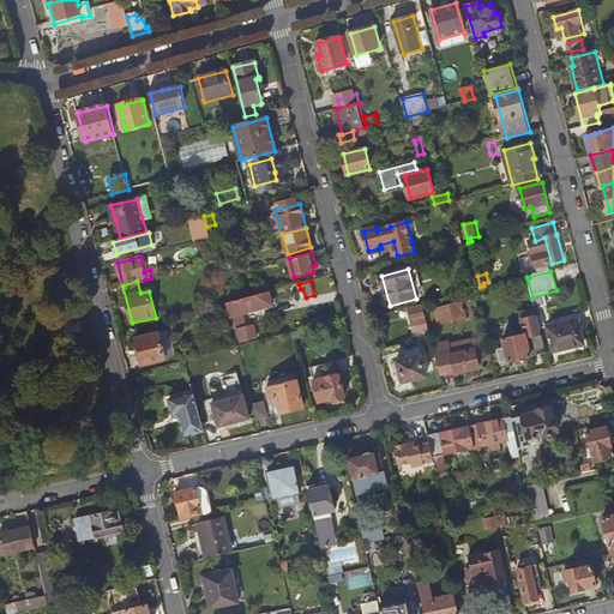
[(228,306),(232,317),(274,306),(270,292),(227,304),(228,306)]
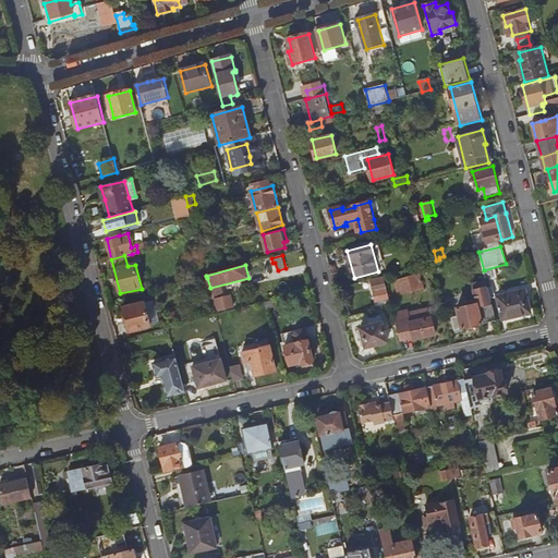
[(485,278),(486,281),(497,278),(495,268),(487,270),(489,277),(485,278)]
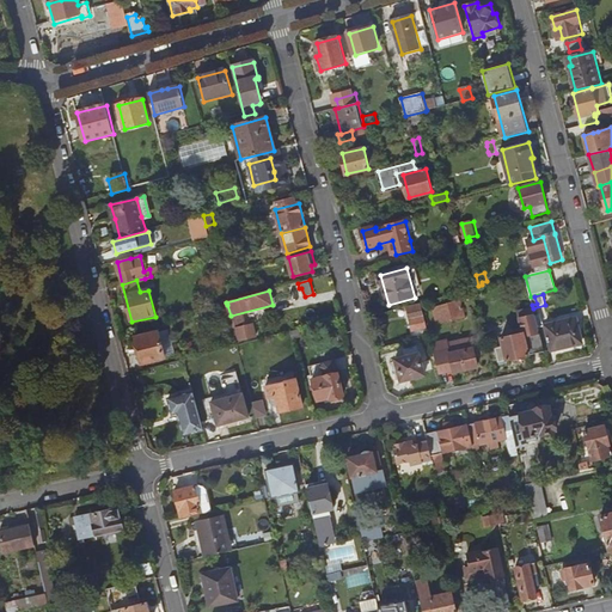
[(408,307),(421,304),(420,298),(407,301),(408,307)]
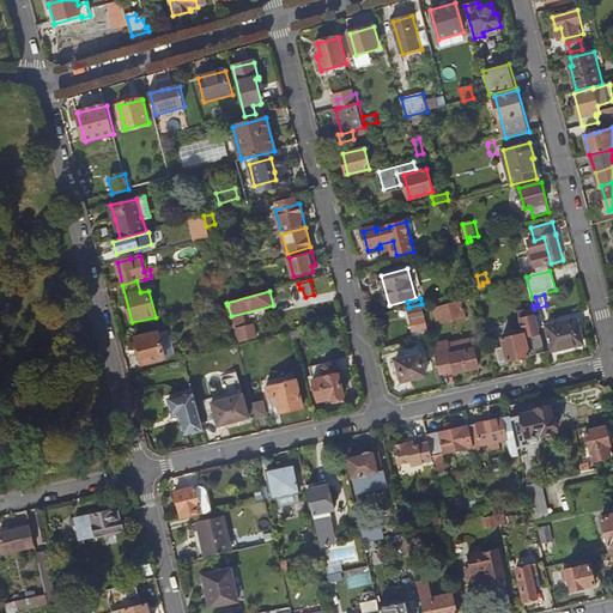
[(429,328),(422,304),(408,308),(408,309),(414,332),(429,328)]
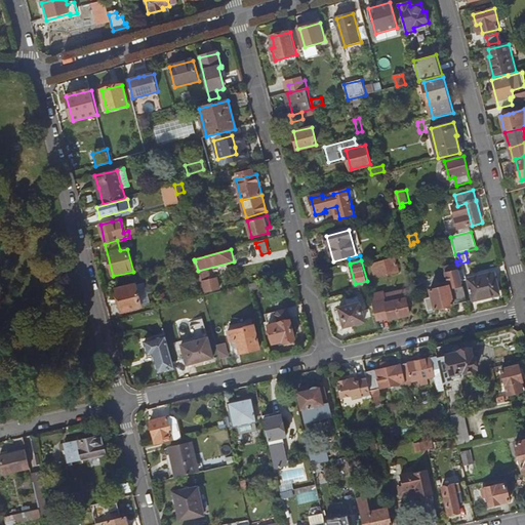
[(393,266),(387,268),(382,269),(385,277),(400,273),(398,265),(393,266)]
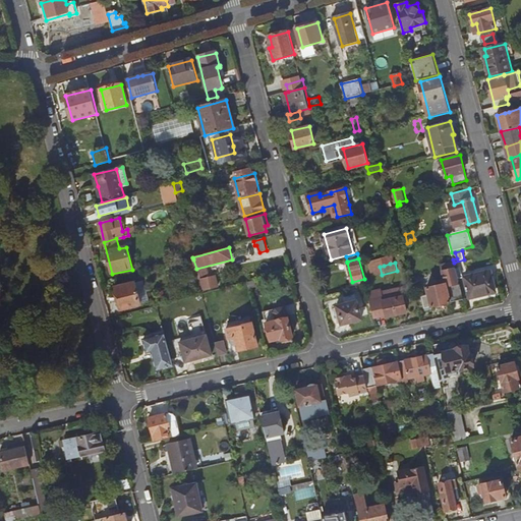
[(459,282),(456,268),(443,271),(446,284),(427,289),(429,295),(422,297),(425,308),(463,299),(458,282),(459,282)]
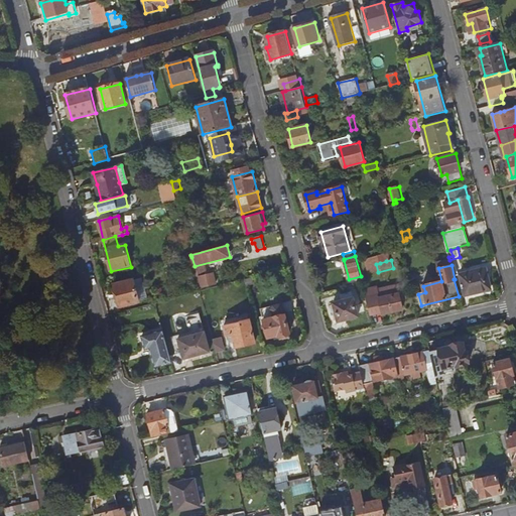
[(486,269),(461,275),(466,296),(491,289),(486,269)]
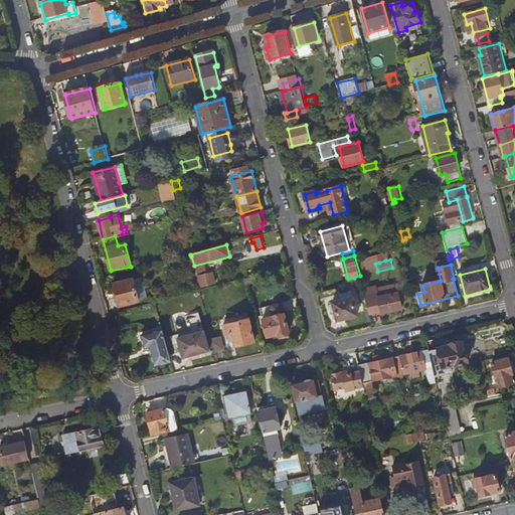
[(201,277),(203,284),(210,282),(211,285),(218,283),(216,273),(201,277)]
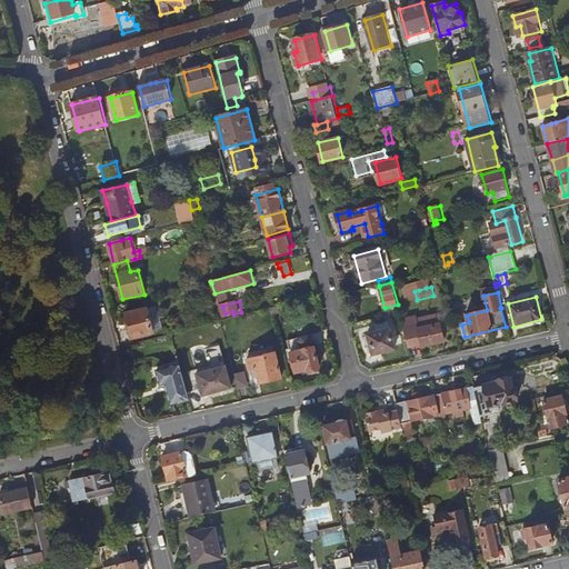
[(126,315),(131,339),(153,333),(148,309),(126,315)]
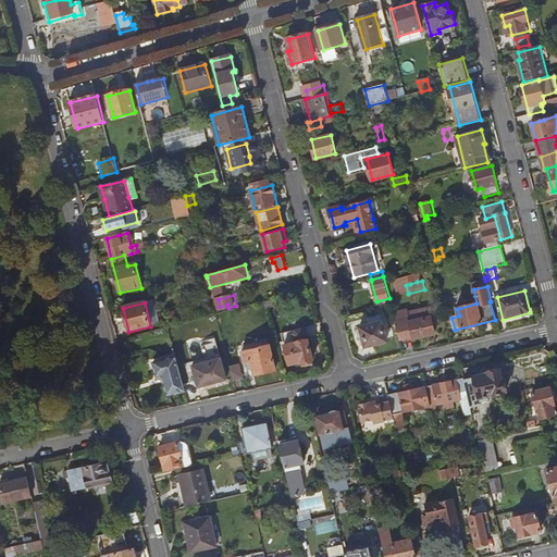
[(410,322),(413,339),(435,335),(431,318),(410,322)]
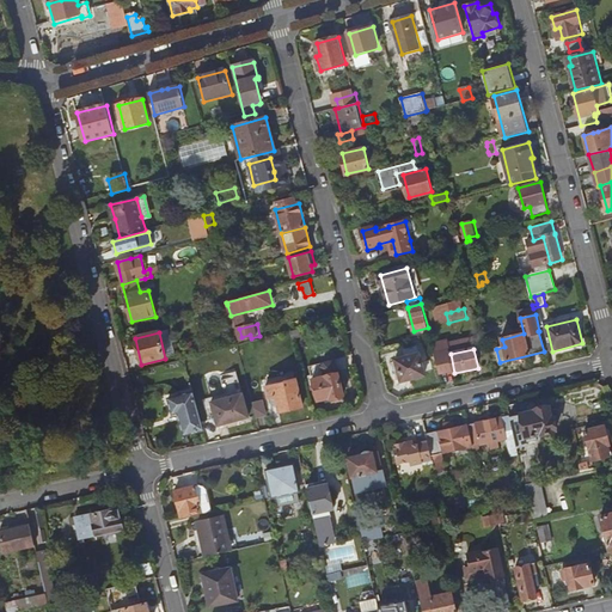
[(396,360),(402,383),(426,375),(420,354),(396,360)]
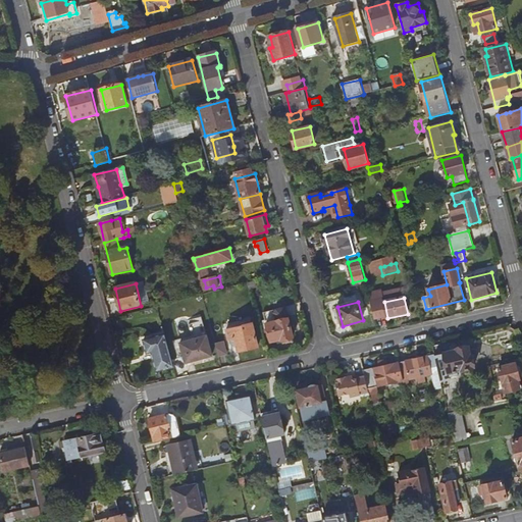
[(266,321),(268,332),(271,343),(281,340),(282,342),(295,337),(286,308),(264,314),(266,321)]
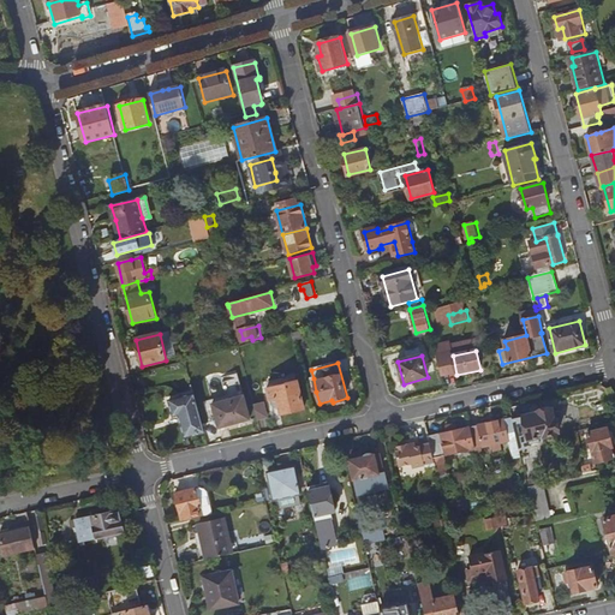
[(239,394),(250,392),(248,378),(236,381),(239,394)]
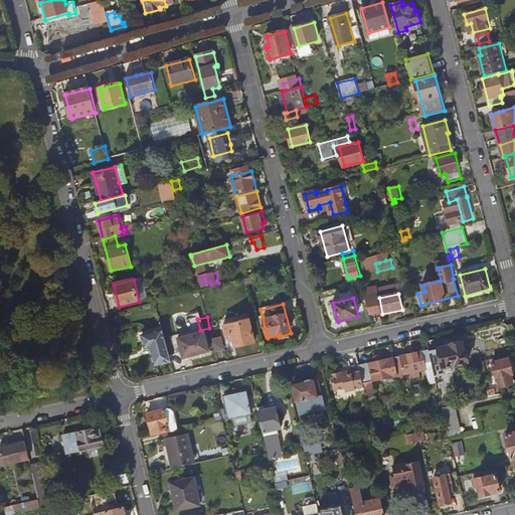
[(232,334),(233,341),(234,347),(254,343),(249,319),(239,322),(223,326),(225,336),(228,335),(232,334)]
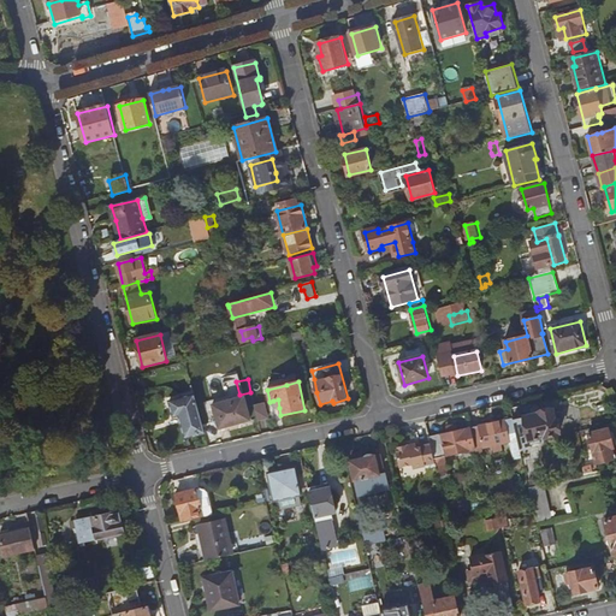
[(170,398),(171,402),(195,396),(194,391),(170,398)]
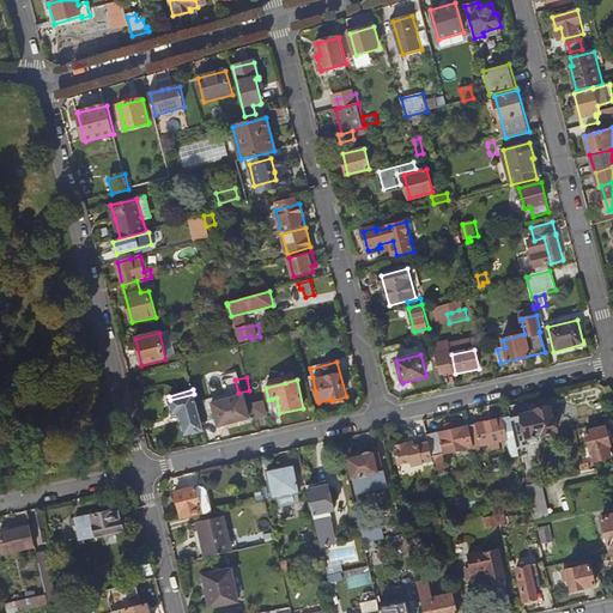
[(205,431),(194,394),(170,400),(174,416),(181,413),(182,422),(181,422),(184,437),(205,431)]
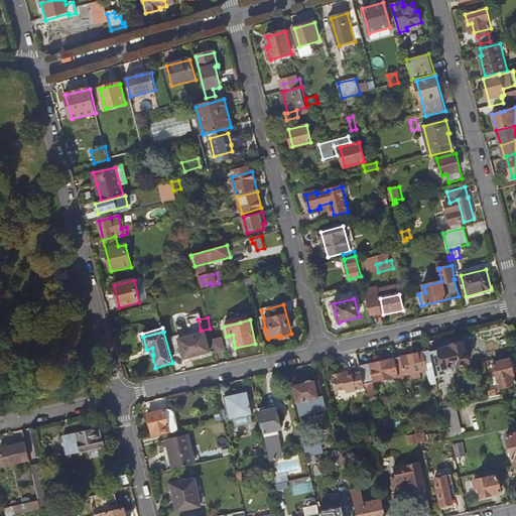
[(177,338),(171,339),(177,361),(183,360),(183,361),(185,360),(185,359),(211,352),(205,333),(178,340),(177,338)]
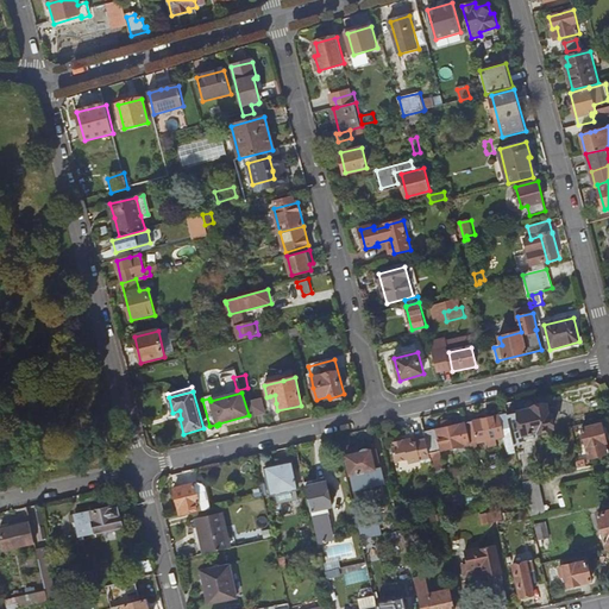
[(252,399),(256,415),(267,413),(263,396),(252,399)]
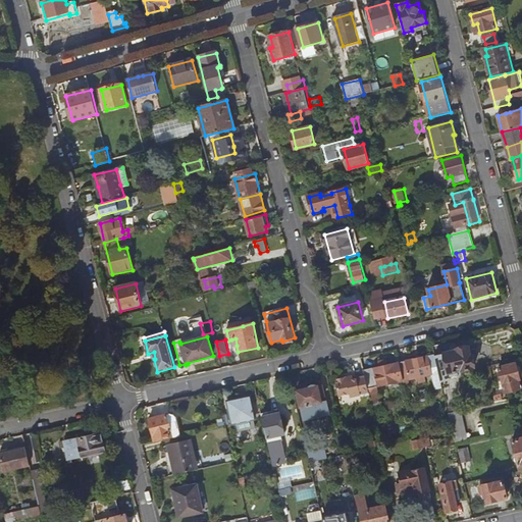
[(453,352),(435,356),(440,378),(450,376),(449,373),(461,371),(462,371),(474,368),(471,356),(470,356),(468,347),(458,350),(457,347),(452,348),(453,352)]
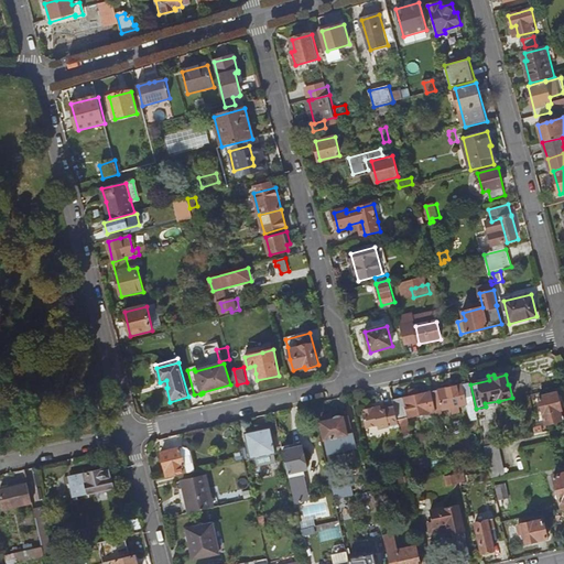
[(478,420),(476,409),(470,384),(470,383),(432,392),(436,412),(437,418),(443,416),(442,411),(468,404),(469,408),(468,410),(472,422),(478,420)]
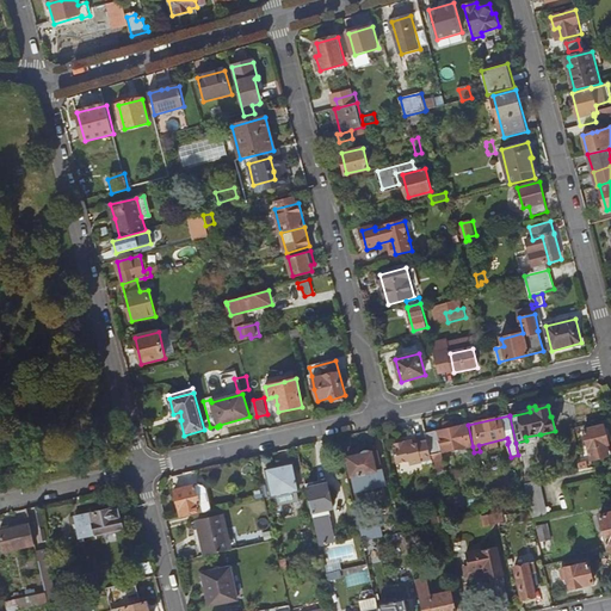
[(440,454),(473,446),(468,425),(454,429),(445,430),(426,434),(427,440),(431,456),(434,474),(444,471),(440,454)]
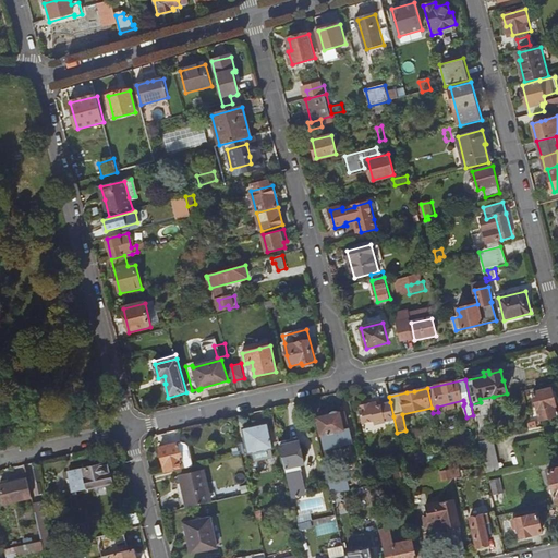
[(553,408),(556,407),(552,388),(533,393),(541,421),(556,416),(553,408)]
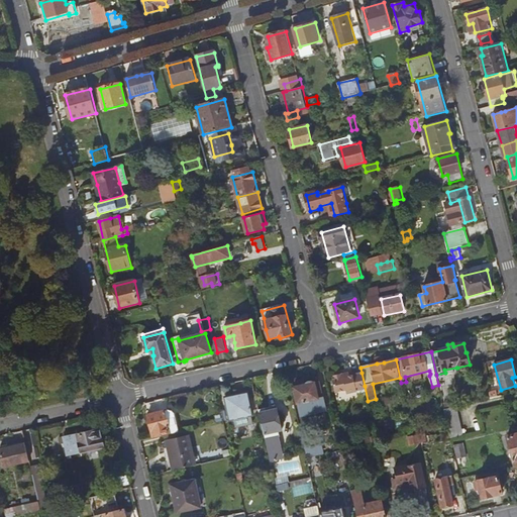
[(80,382),(88,379),(86,370),(78,372),(80,382)]
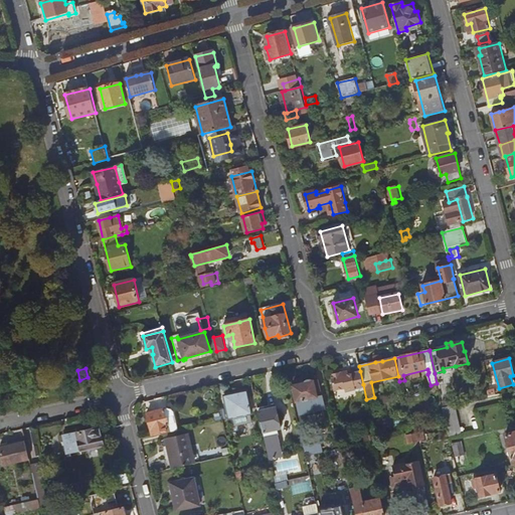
[(354,386),(363,384),(360,371),(348,374),(342,376),(341,373),(341,372),(330,375),(334,391),(344,389),(345,392),(355,390),(354,386)]
